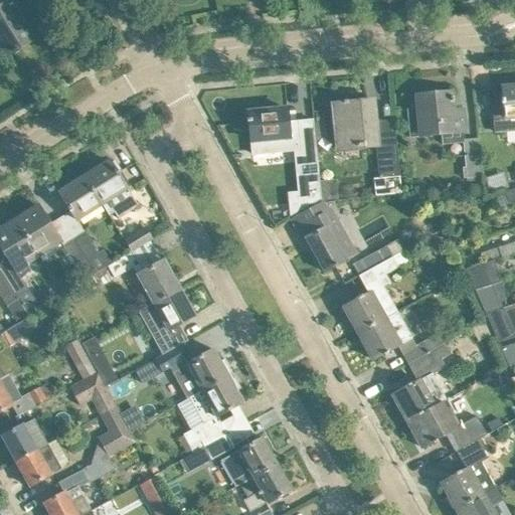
[(13,0),(0,0),(0,28),(15,54),(19,52),(17,49),(34,39),(16,9),(18,8),(13,0)]
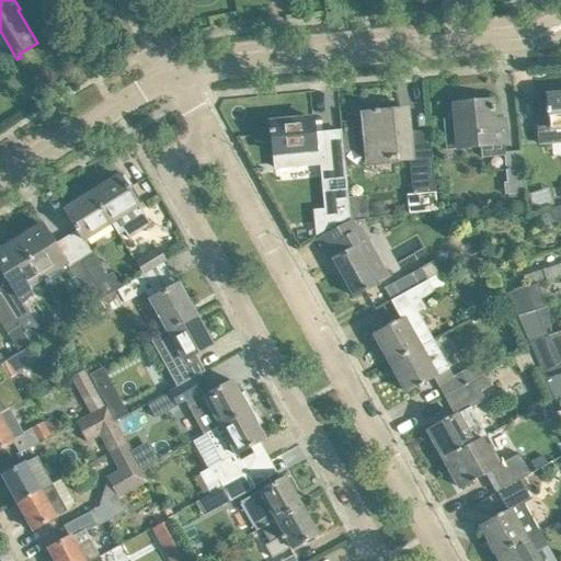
[(537,116),(539,138),(539,144),(560,141),(560,93),(547,95),(548,109),(546,109),(547,113),(549,113),(549,116),(538,117),(538,116),(537,116)]
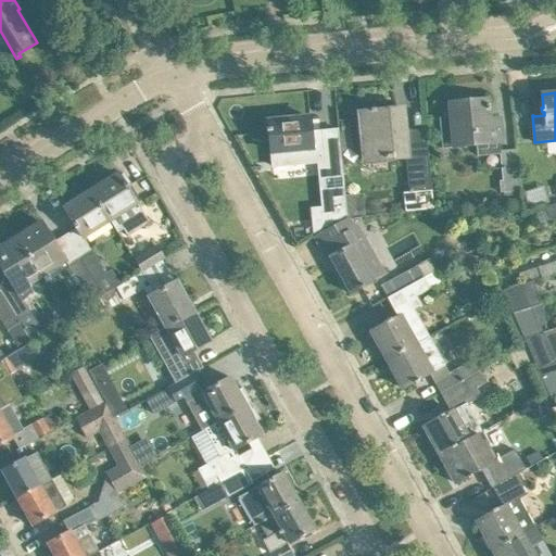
[(454,103),(456,117),(440,119),(443,148),(476,144),(478,156),(500,154),(503,181),(500,181),(501,193),(519,191),(515,150),(503,151),(500,118),(489,119),(488,110),(490,110),(490,105),(488,105),(487,100),(454,103)]
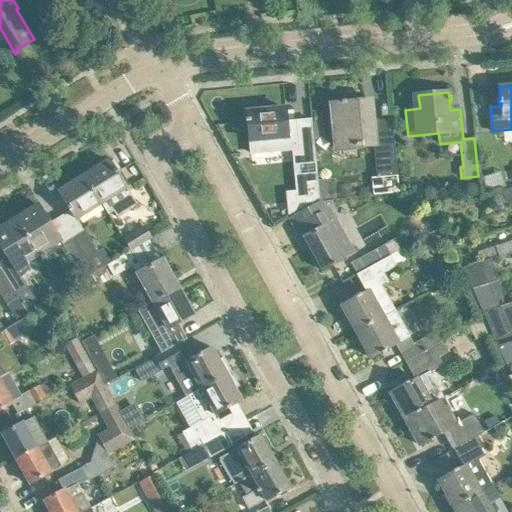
[(333,103),(335,123),(337,147),(363,144),(363,146),(374,145),(378,177),(371,177),(373,195),(400,193),(392,121),(372,123),(370,100),(345,102),(345,100),(341,100),(341,102),(333,103)]
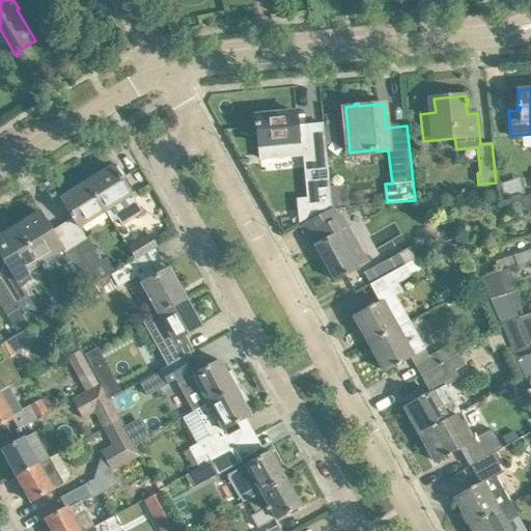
[(257,123),(254,123),(255,127),(257,127),(259,145),(257,145),(259,160),(295,156),(308,155),(308,146),(306,126),(297,127),(296,112),(256,116),(257,123)]
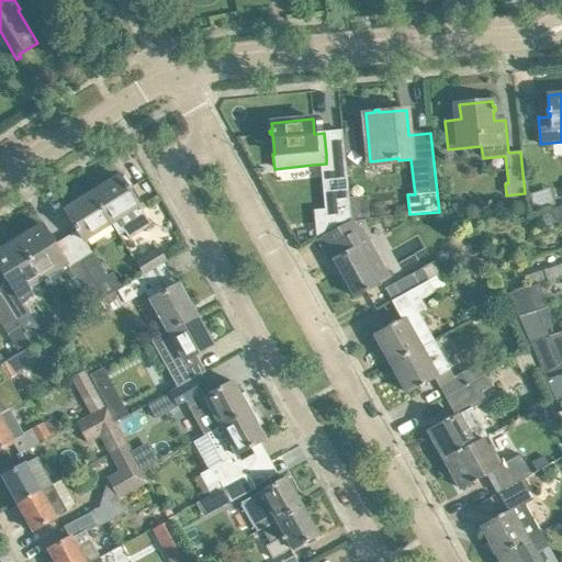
[(120,176),(92,193),(111,223),(112,223),(119,235),(124,232),(128,238),(150,225),(141,209),(137,211),(135,208),(139,206),(130,190),(131,189),(127,186),(126,186),(120,176)]
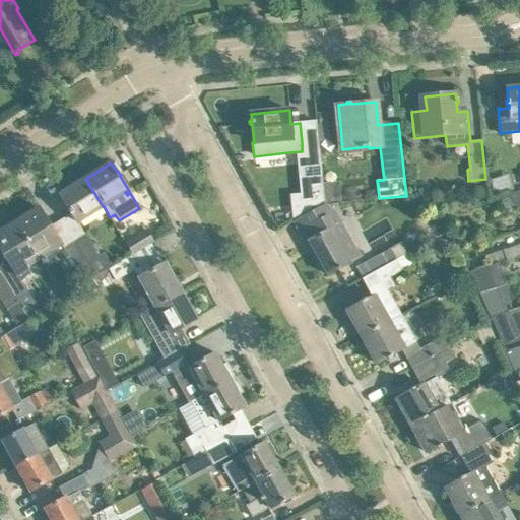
[(85,179),(59,195),(68,209),(67,210),(70,214),(60,220),(95,277),(113,266),(104,253),(99,256),(85,234),(83,235),(76,222),(103,206),(85,179)]
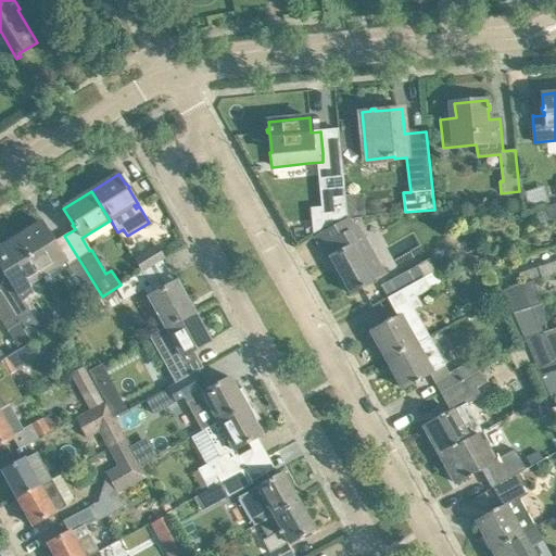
[(348,218),(344,191),(326,192),(329,228),(332,226),(348,218)]
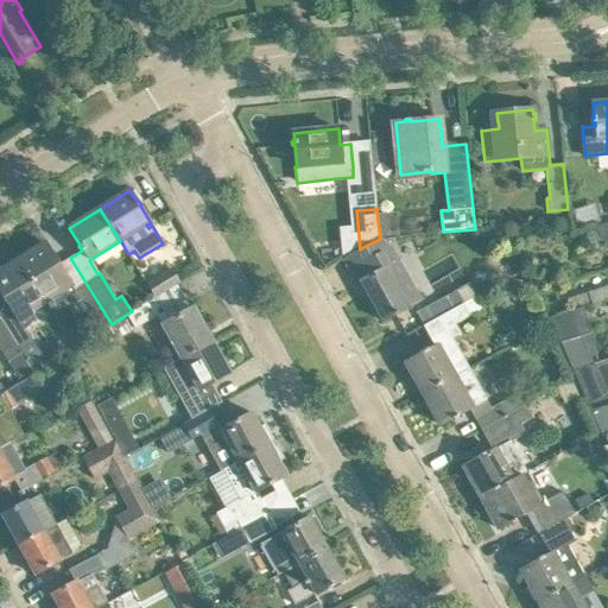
[(607,238),(607,222),(586,230),(589,245),(607,238)]
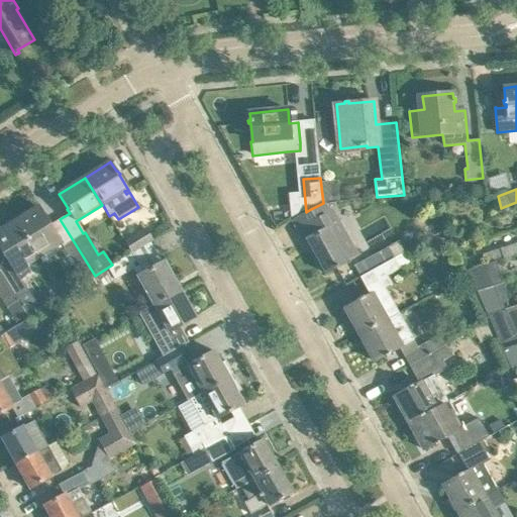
[(330,212),(325,203),(323,203),(309,210),(306,212),(291,220),(292,221),(302,215),(314,235),(307,239),(325,274),(346,262),(345,261),(357,253),(333,210),(330,212)]
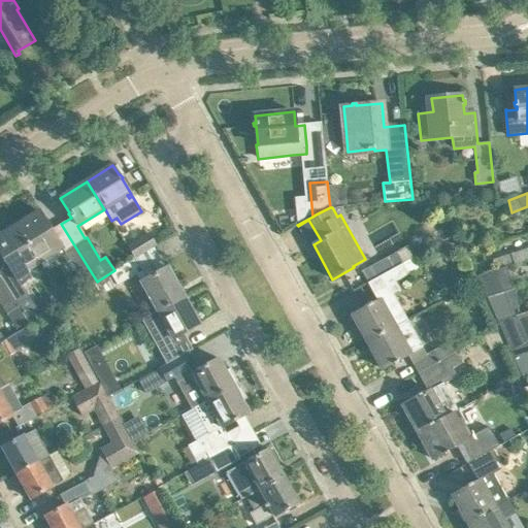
[(39,211),(17,226),(39,262),(63,248),(88,288),(93,285),(97,282),(61,224),(52,230),(51,229),(39,211)]
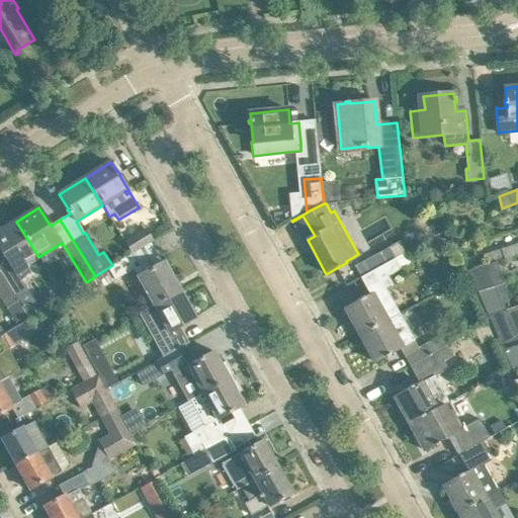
[(513,230),(509,219),(501,222),(504,233),(513,230)]
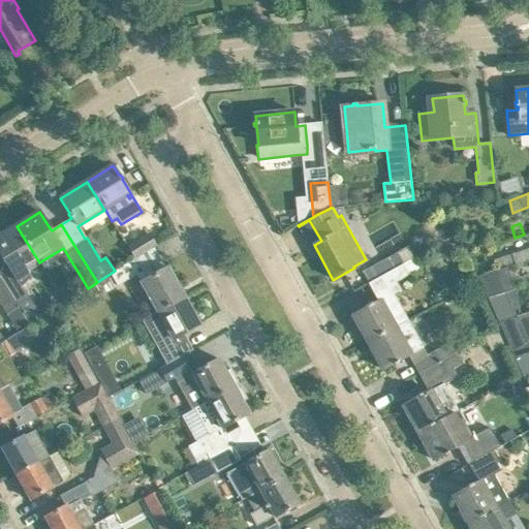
[(17,226),(0,236),(0,253),(4,259),(0,261),(0,276),(0,277),(25,316),(29,323),(40,316),(35,309),(27,296),(28,294),(23,286),(31,276),(28,270),(39,262),(17,226)]
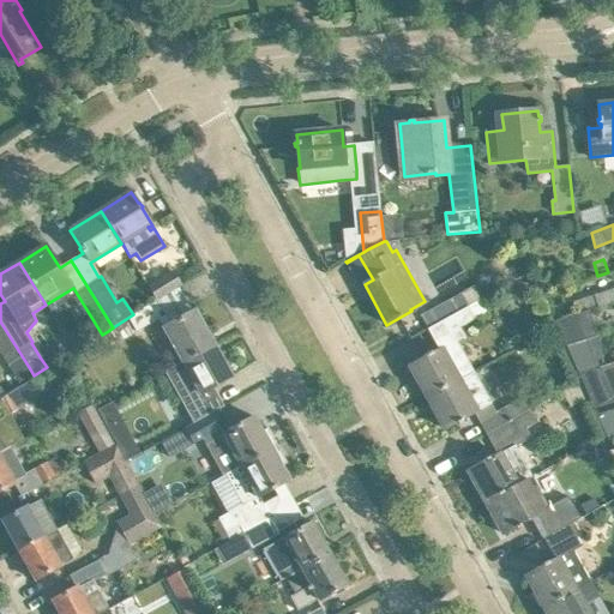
[(174,272),(149,288),(157,300),(181,286),(174,272)]
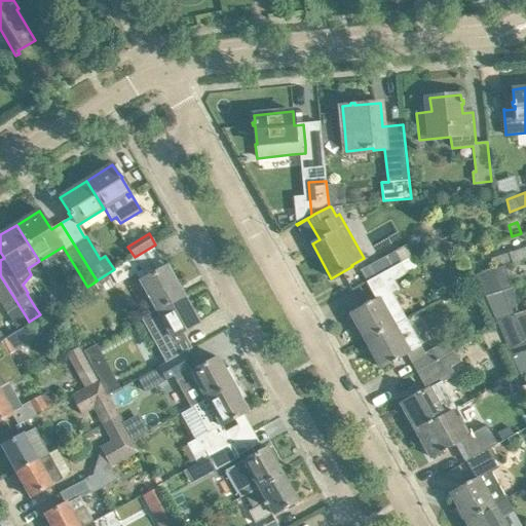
[(525,247),(491,259),(494,268),(503,266),(525,258),(525,247)]
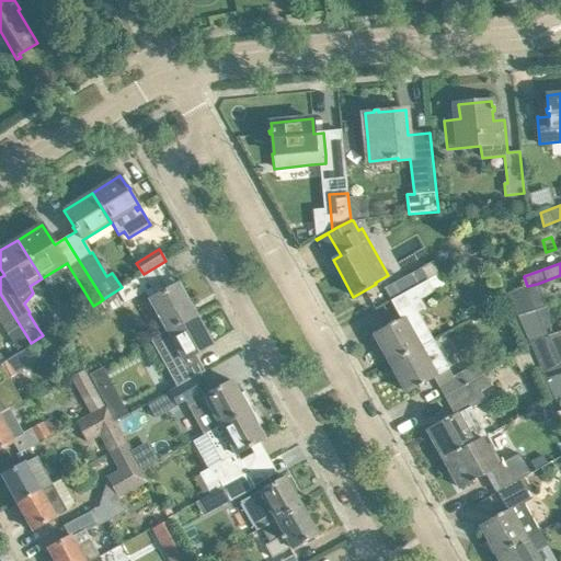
[(427,281),(421,268),(396,283),(401,295),(427,281)]
